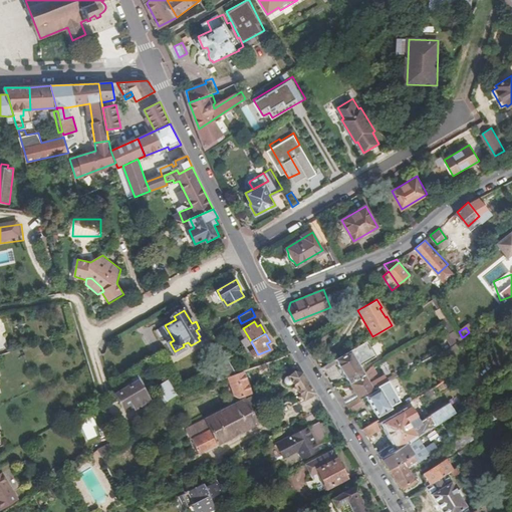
[(367,339),(336,357),(350,381),(365,372),(360,363),(376,354),(367,339)]
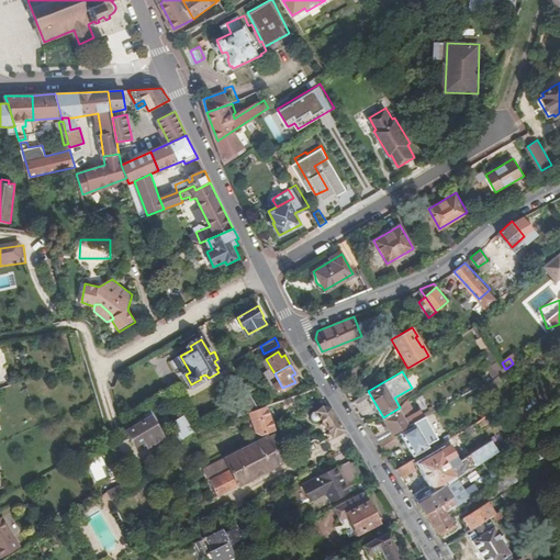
[(249,412),(258,409),(247,389),(243,381),(234,387),(243,403),(225,410),(231,420),(249,412)]
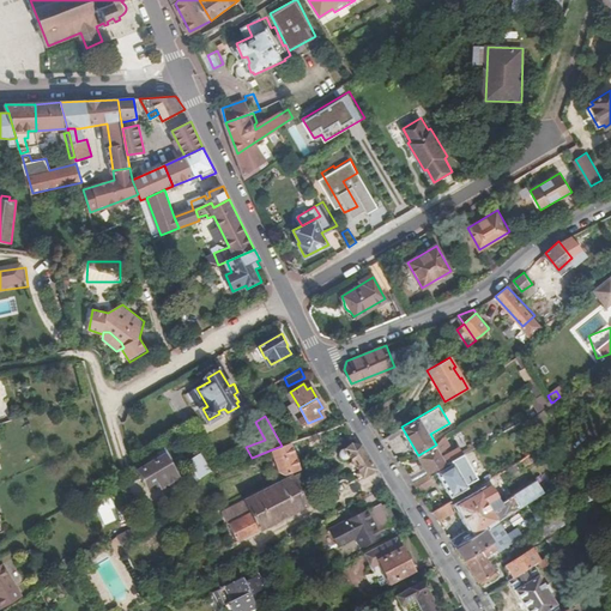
[(375,467),(362,445),(360,446),(357,445),(355,443),(354,441),(346,446),(345,446),(344,446),(343,446),(342,446),(340,447),(339,447),(339,448),(339,449),(338,449),(338,451),(338,452),(339,453),(339,454),(339,455),(340,455),(342,457),(343,457),(343,458),(344,458),(345,458),(346,458),(348,458),(348,457),(351,454),(364,473),(375,467)]
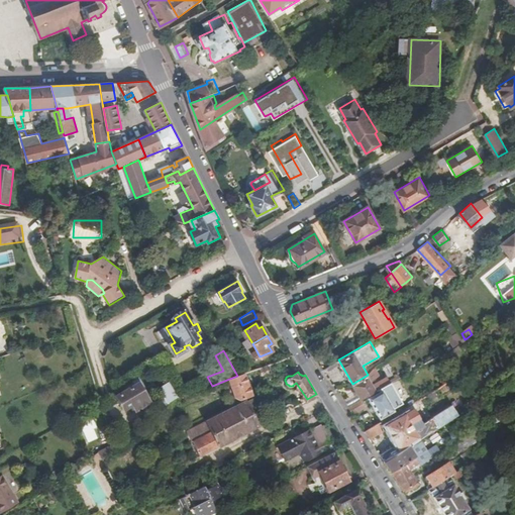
[(237,376),(229,379),(237,397),(241,398),(253,394),(245,374),(237,376)]
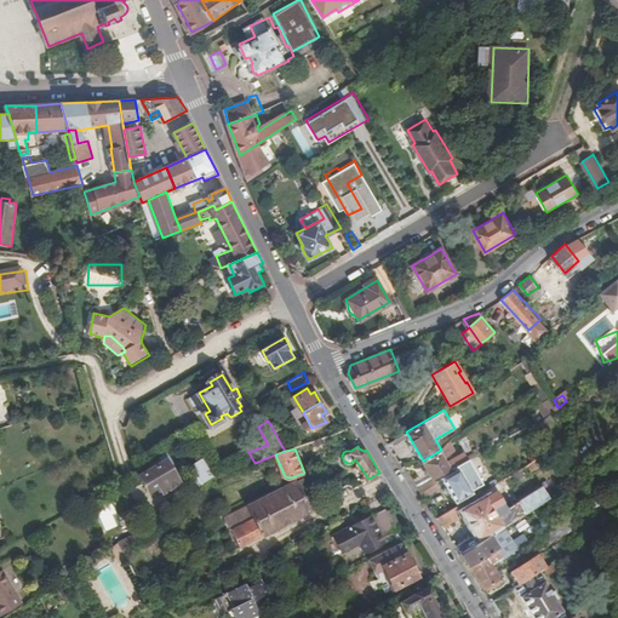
[(423,461),(433,478),(451,467),(441,450),(423,461)]
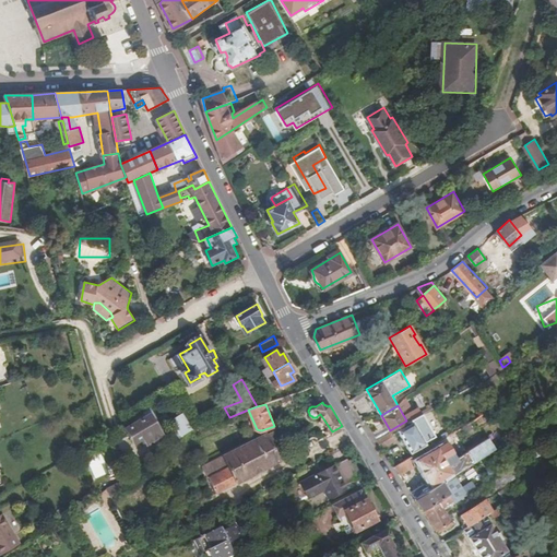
[(154,407),(137,417),(139,423),(131,427),(140,441),(149,436),(153,442),(160,438),(162,439),(165,437),(166,433),(158,419),(161,418),(154,407)]
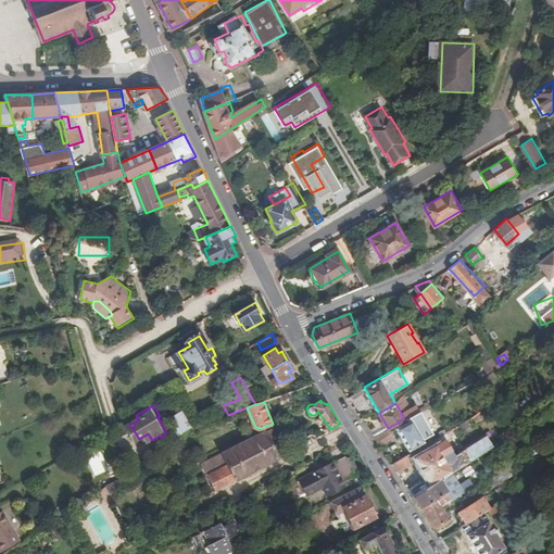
[(432,430),(419,408),(408,415),(410,417),(395,427),(408,449),(424,439),(423,437),(432,430)]
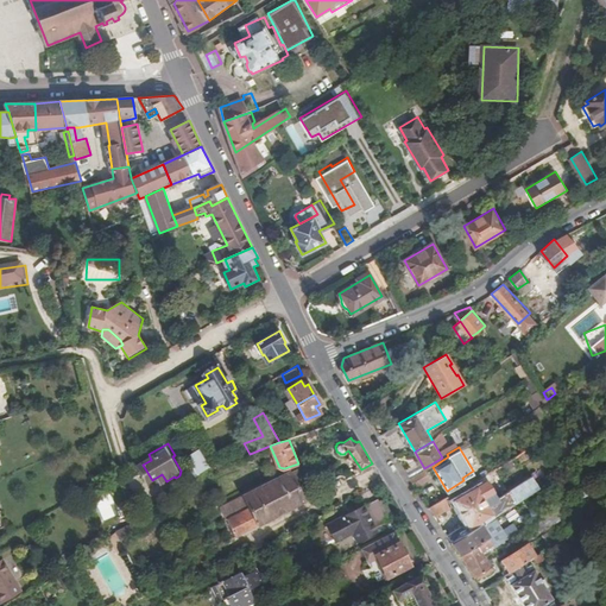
[(195,469),(207,462),(200,450),(188,456),(195,469)]
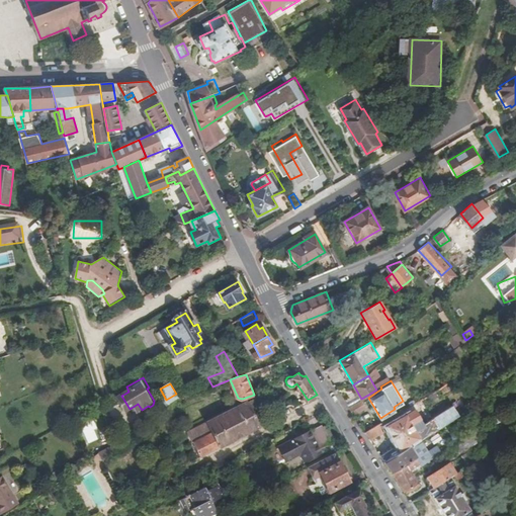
[(202,457),(266,422),(254,399),(189,433),(202,457)]
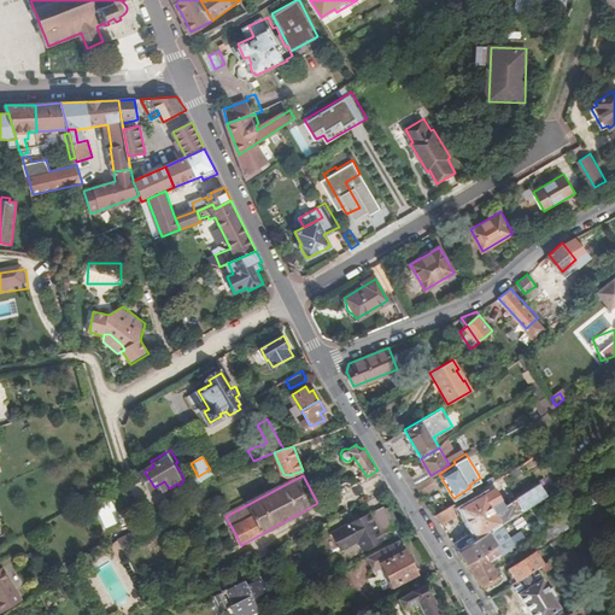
[(434,481),(431,475),(416,485),(420,491),(434,481)]
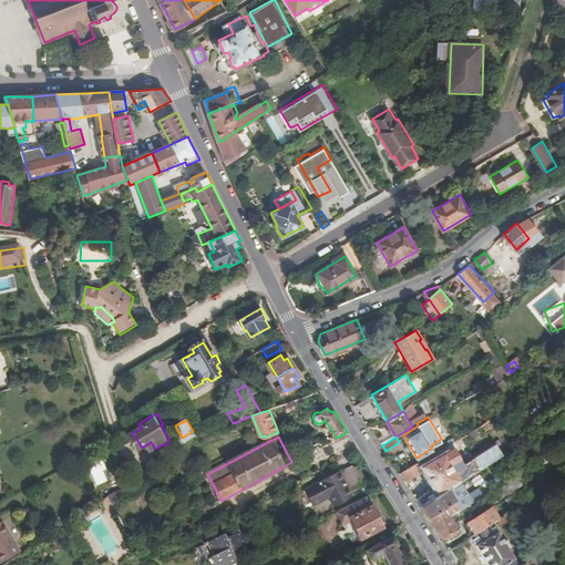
[(421,466),(438,493),(490,461),(502,453),(494,442),(463,463),(453,447),(421,466)]
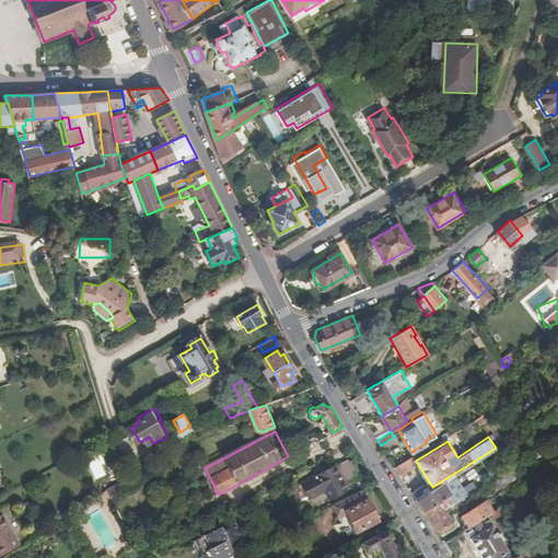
[(484,455),(432,487),(430,489),(416,498),(425,510),(440,500),(450,493),(445,486),(449,484),(451,485),(472,473),(469,471),(487,460),(484,455)]
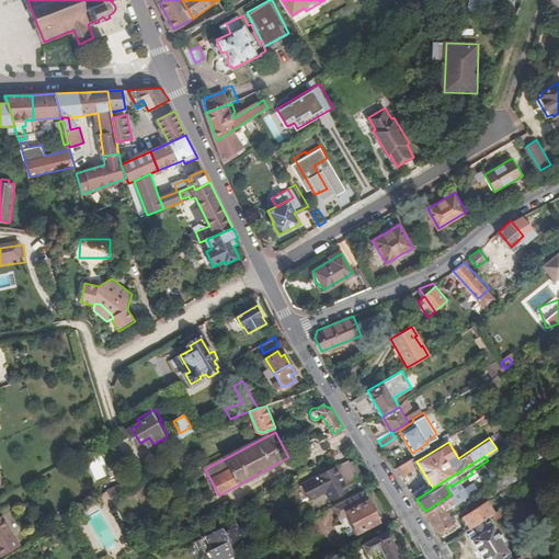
[(409,458),(395,466),(401,475),(414,466),(409,458)]
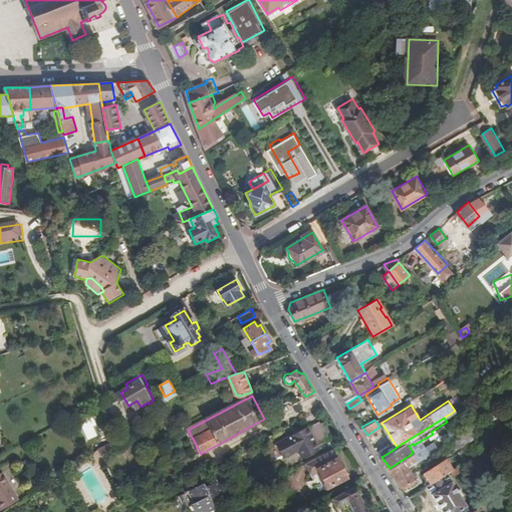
[(318,445),(329,439),(320,421),(277,443),(284,457),(301,448),(305,456),(319,449),(318,445)]
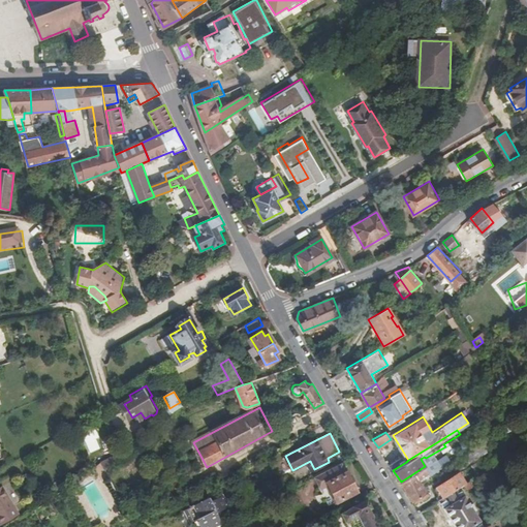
[(474,458),(469,450),(464,453),(469,461),(470,462),(474,458)]
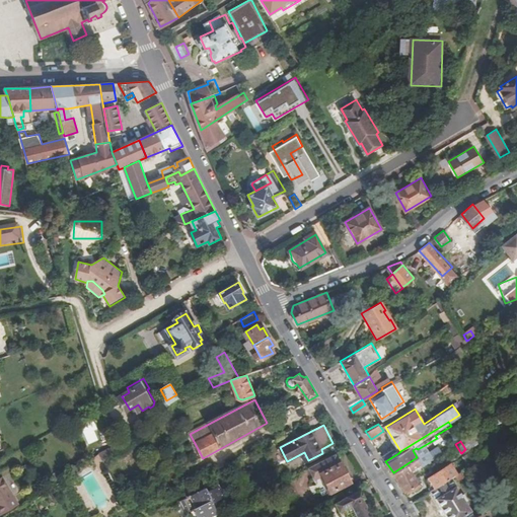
[(109,452),(112,457),(122,449),(120,444),(109,452)]
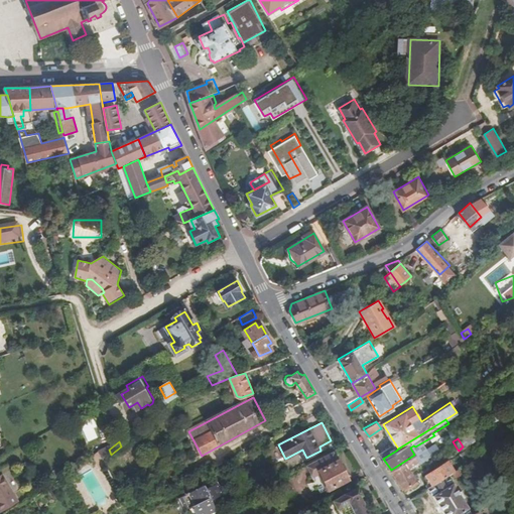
[(111,455),(109,450),(107,444),(100,450),(102,452),(105,460),(111,455)]
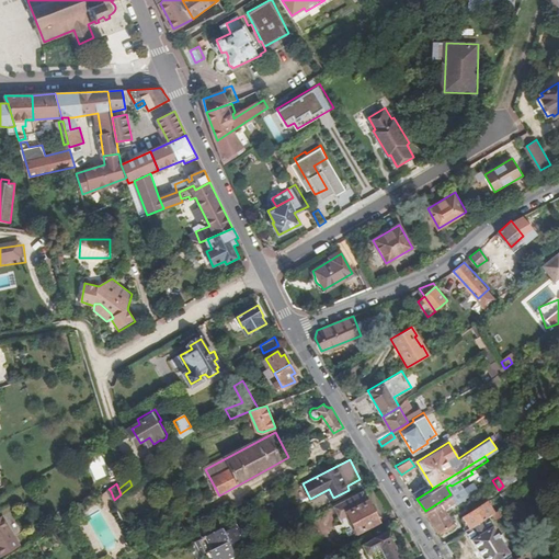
[(412,492),(417,499),(431,490),(426,483),(412,492)]
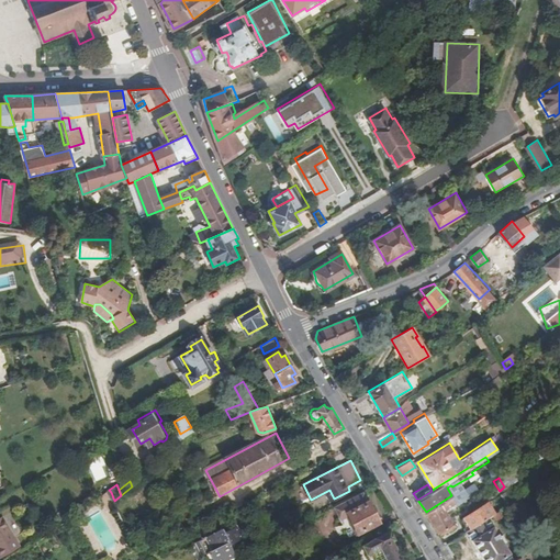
[(485,495),(481,489),(468,499),(471,504),(485,495)]
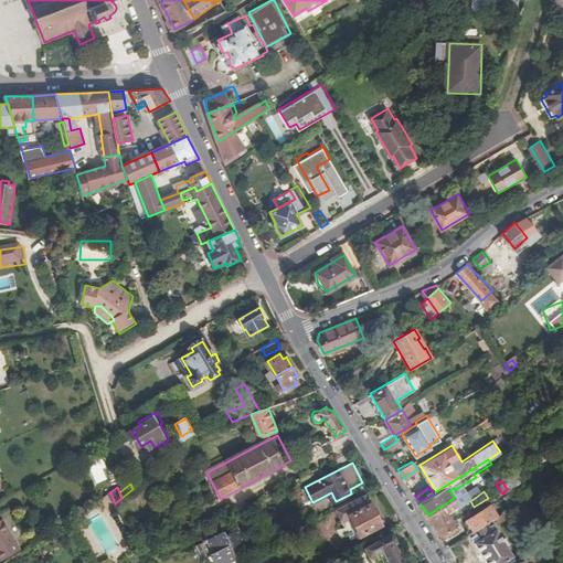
[(513,503),(508,495),(505,497),(508,502),(510,506),(513,503)]
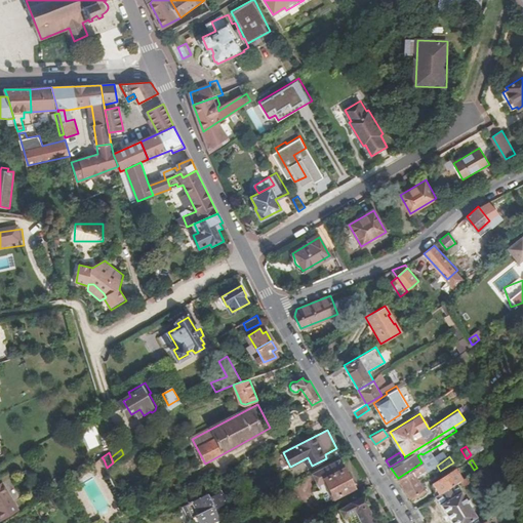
[(336,461),(321,469),(325,479),(320,482),(329,499),(355,487),(346,469),(342,471),(336,461)]
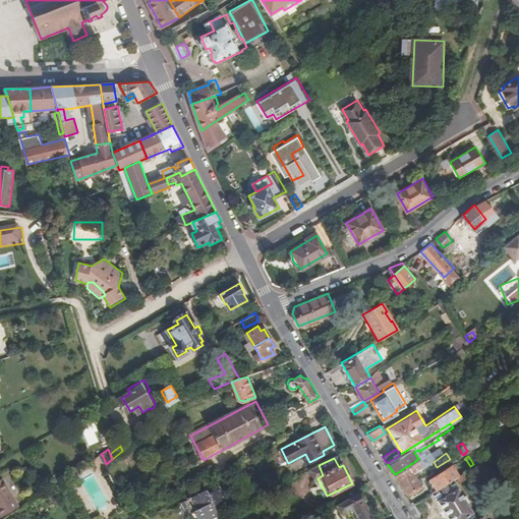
[(421,465),(418,459),(409,465),(412,471),(420,465),(421,465)]
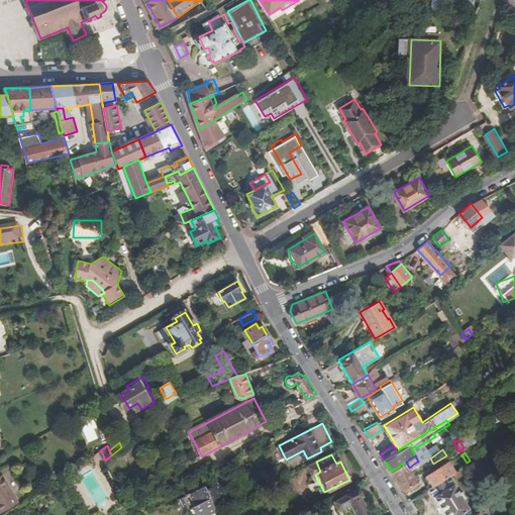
[(467,462),(465,459),(447,471),(449,474),(455,470),(460,467),(467,462)]
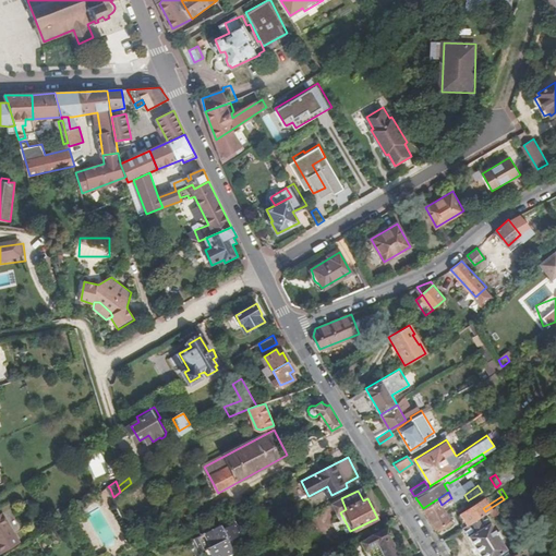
[(452,521),(442,505),(438,498),(423,508),(438,531),(452,521)]
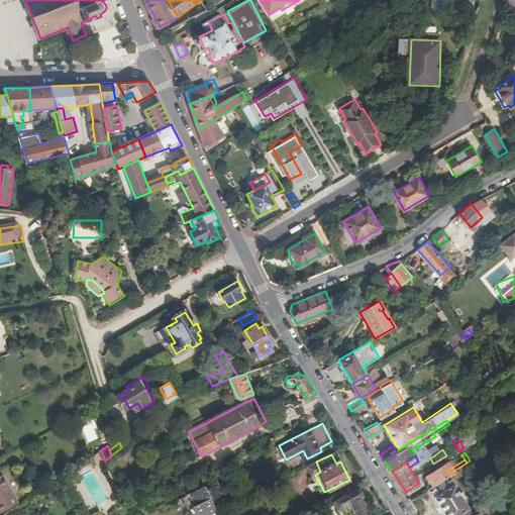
[(426,478),(431,486),(448,475),(449,474),(447,471),(444,466),(426,478)]
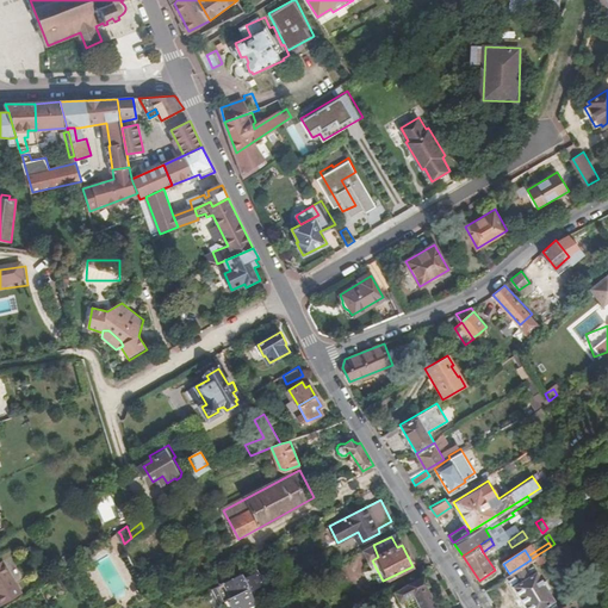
[(0,599),(5,607),(25,593),(4,559),(0,560),(0,599)]
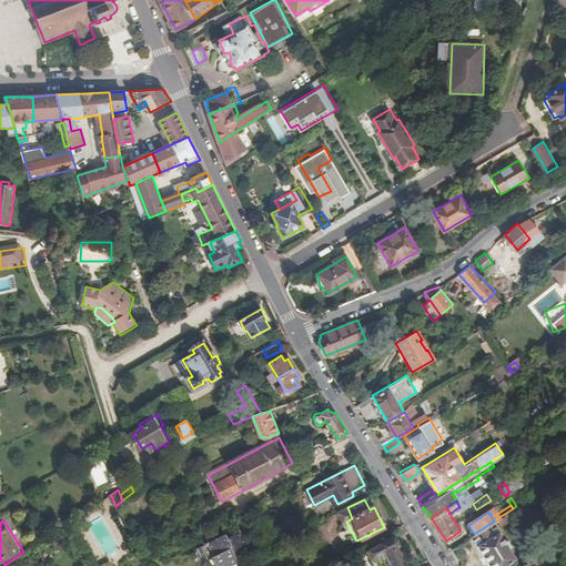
[(518,565),(519,565),(493,522),(474,534),(472,535),(489,565),(518,565)]
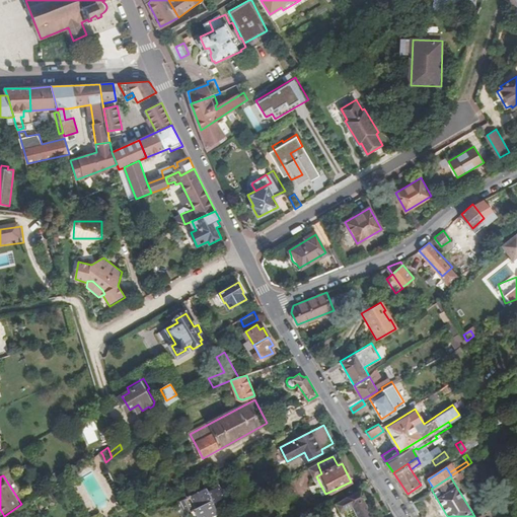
[(191,512),(197,509),(200,507),(205,516),(213,516),(221,513),(216,503),(214,500),(219,498),(221,501),(229,496),(222,485),(211,491),(204,495),(202,491),(185,501),(185,502),(191,512)]
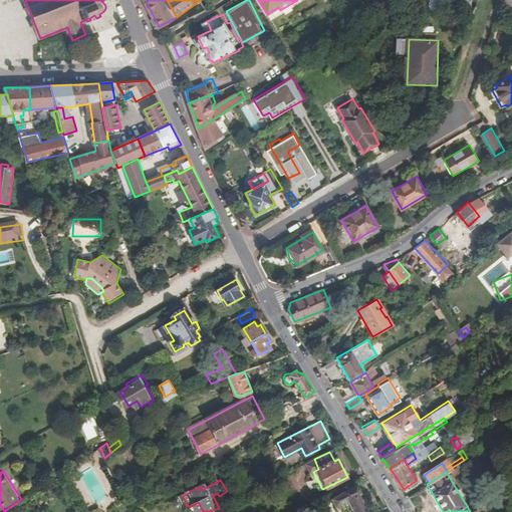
[(369,511),(355,485),(332,498),(339,511),(369,511)]
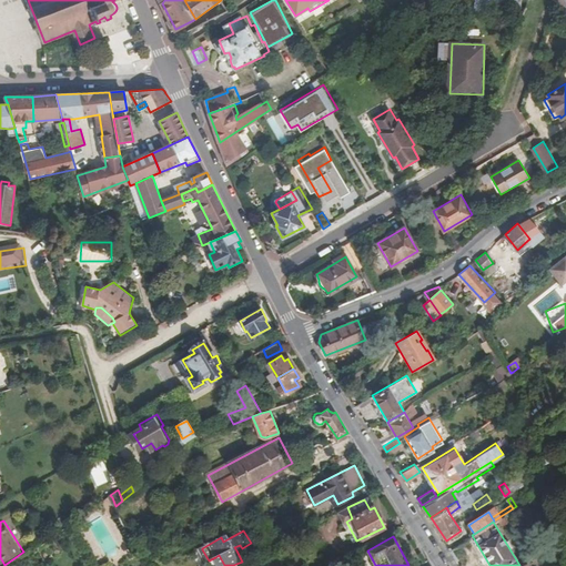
[(219,565),(224,565),(219,555),(215,557),(219,565)]
